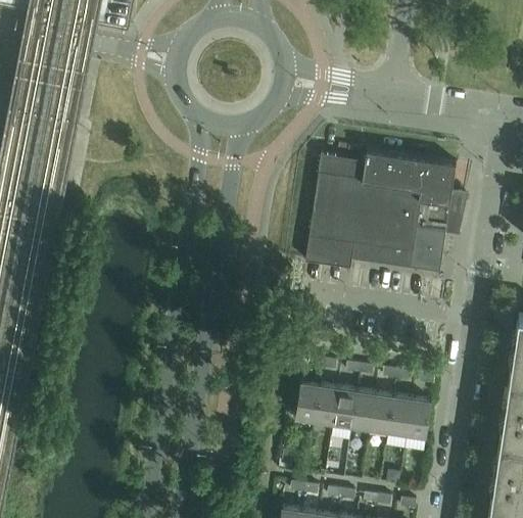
[(0,0),(0,6),(28,12),(98,26),(128,32),(133,0),(0,0)]
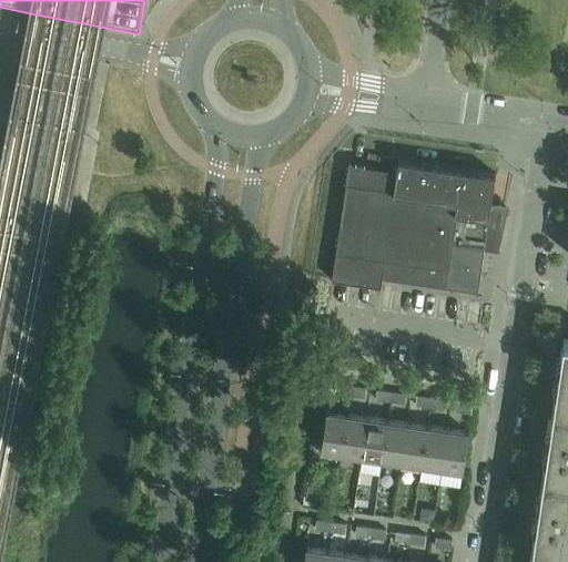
[(497,257),(506,214),(490,212),(496,180),(399,165),(397,176),(352,169),(352,166),(350,166),(332,286),(333,286),(334,285),(378,292),(378,293),(381,293),(382,283),(478,297),(485,255),(497,257)]
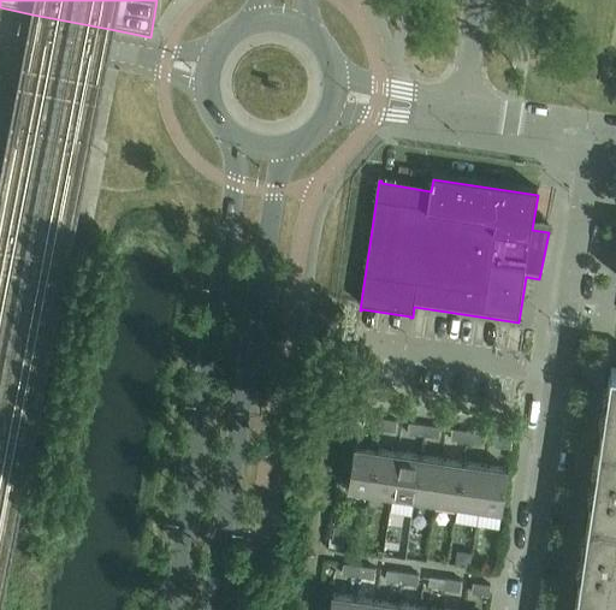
[(615,373),(611,373),(606,407),(600,448),(615,450),(615,373)]
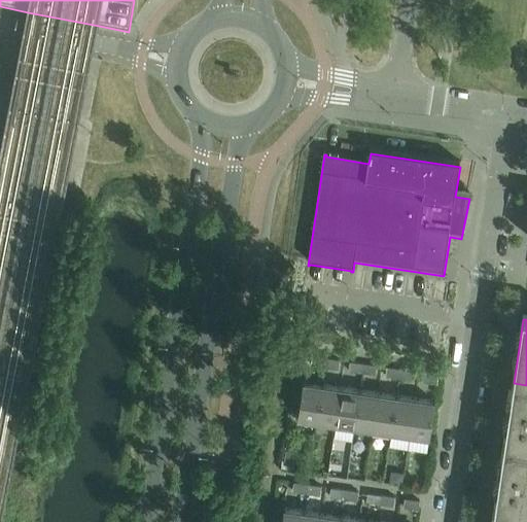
[(327,363),(313,361),(312,371),(325,373),(327,363)]
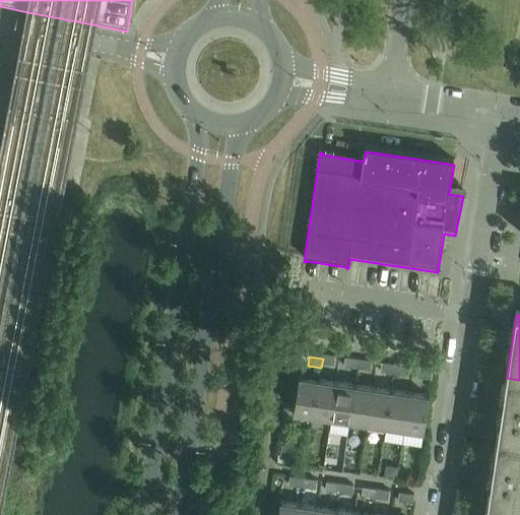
[(336,361),(323,359),(321,368),(334,370),(336,361)]
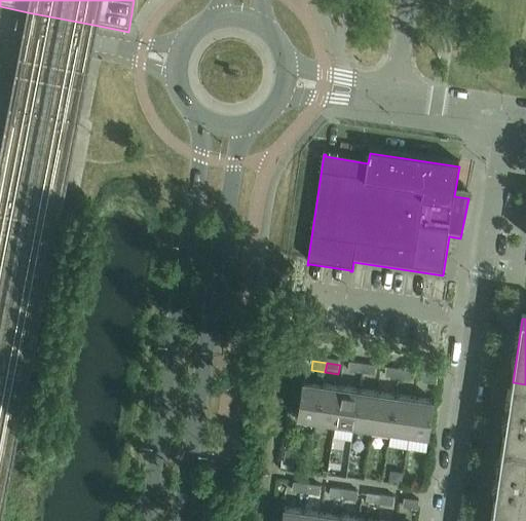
[(364,368),(349,366),(348,375),(363,377),(364,368)]
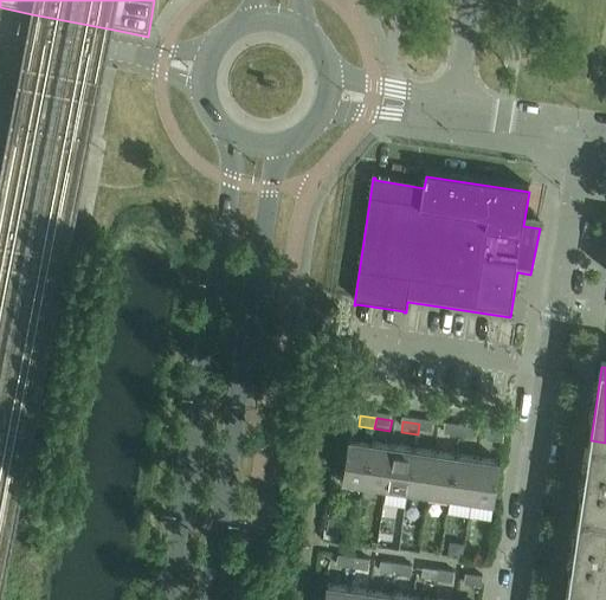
[(434,426),(419,424),(418,434),(432,437),(434,426)]
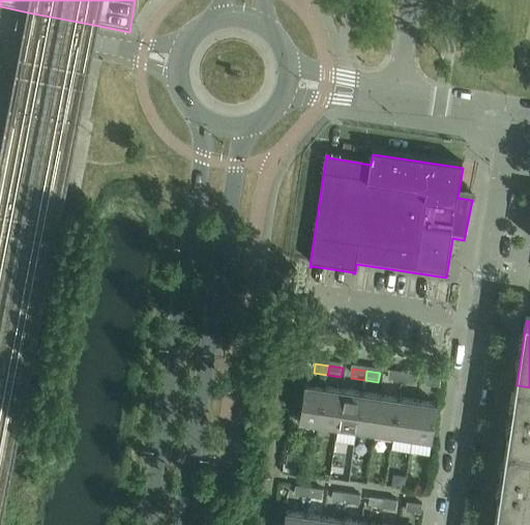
[(404,377),(389,375),(388,383),(402,385),(404,377)]
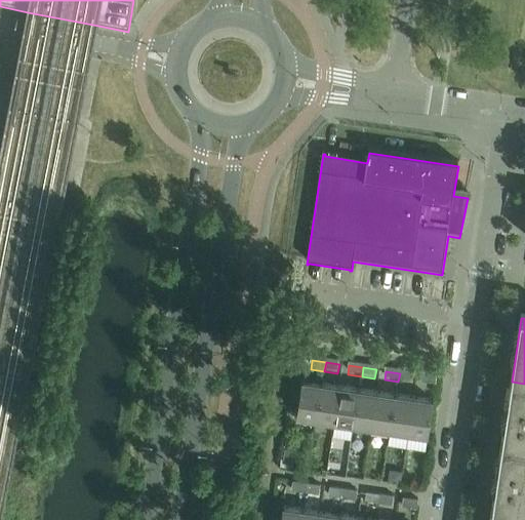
[(413,375),(400,373),(398,382),(411,384),(413,375)]
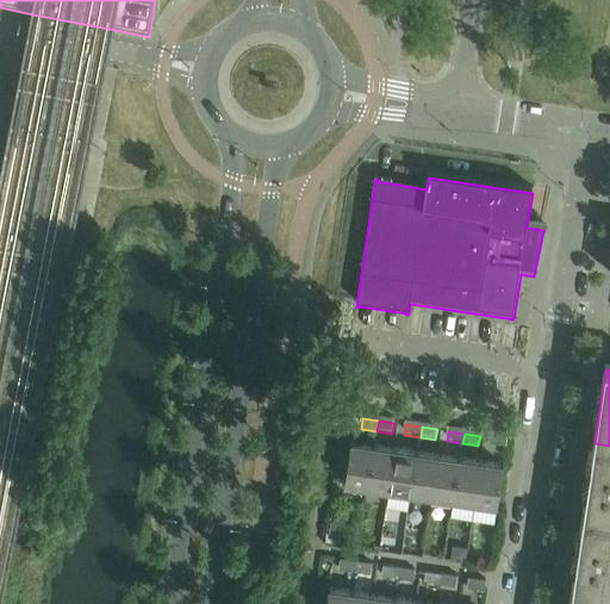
[(508,440),(491,437),(490,448),(506,450),(508,440)]
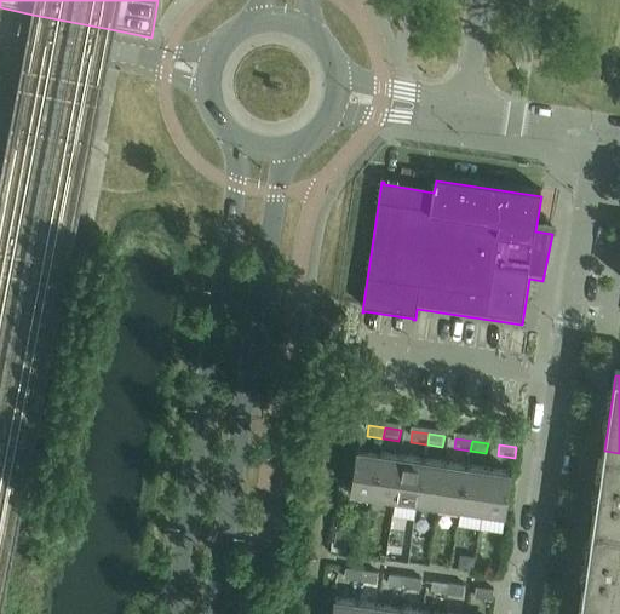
[(619,453),(604,451),(600,485),(592,527),(619,531),(619,453)]
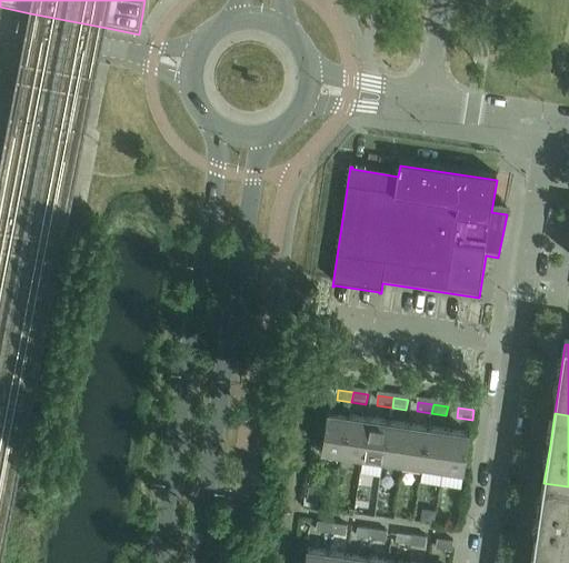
[(322,456),(343,460),(349,421),(328,418),(322,456)]
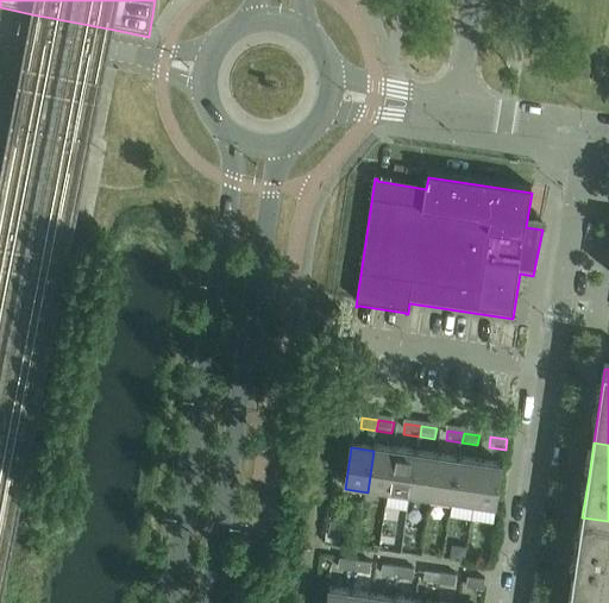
[(394,453),(374,451),(368,492),(388,496),(394,453)]
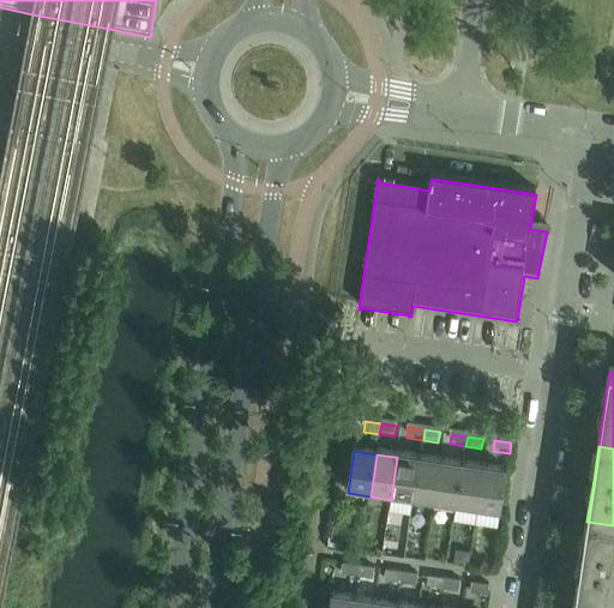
[(420,461),(397,457),(391,500),(414,504),(420,461)]
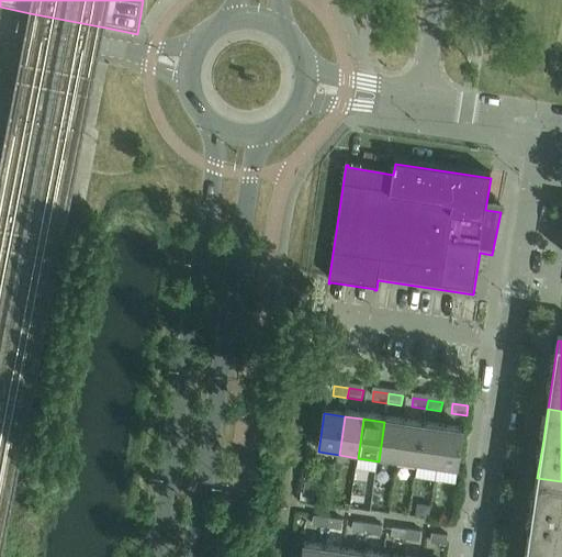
[(404,425),(384,422),(379,461),(398,464),(404,425)]
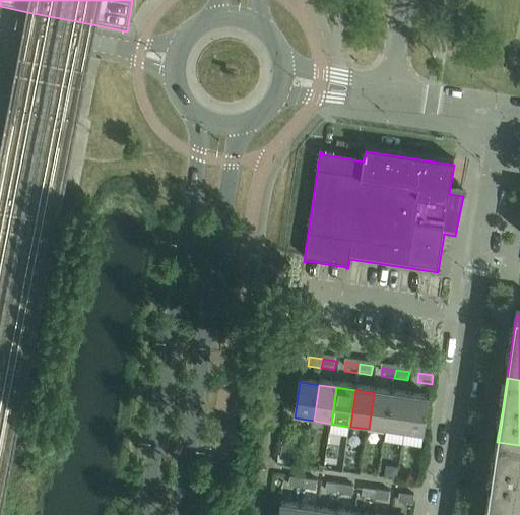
[(392,395),(374,393),(369,429),(387,432),(392,395)]
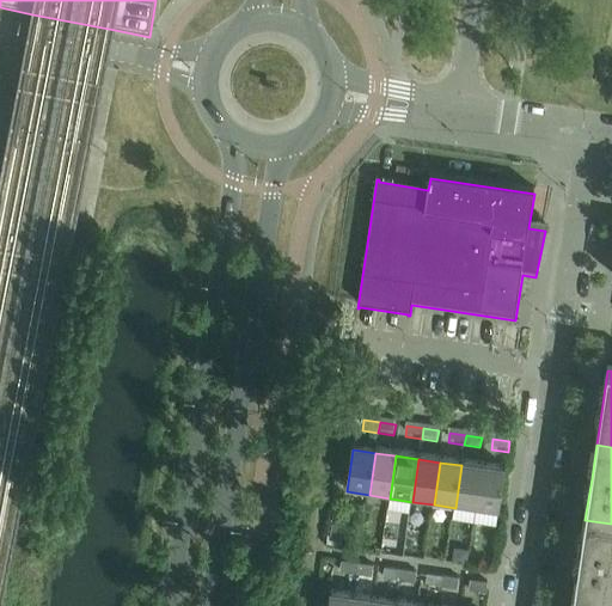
[(483,469),(461,465),(456,508),(476,512),(483,469)]
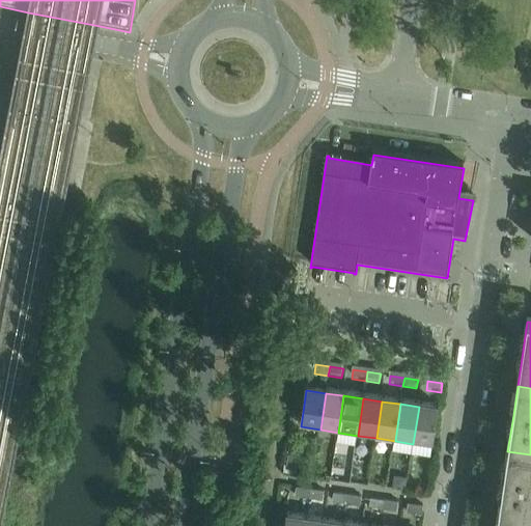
[(439,410),(419,407),(413,444),(432,446),(439,410)]
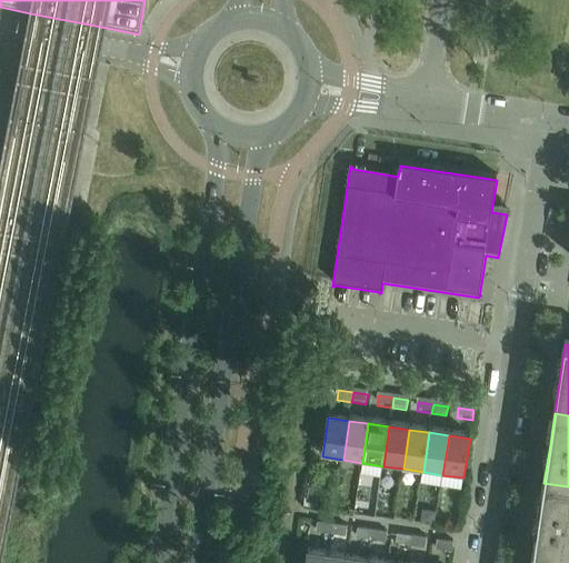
[(568,486),(543,483),(539,512),(533,552),(568,556),(568,486)]
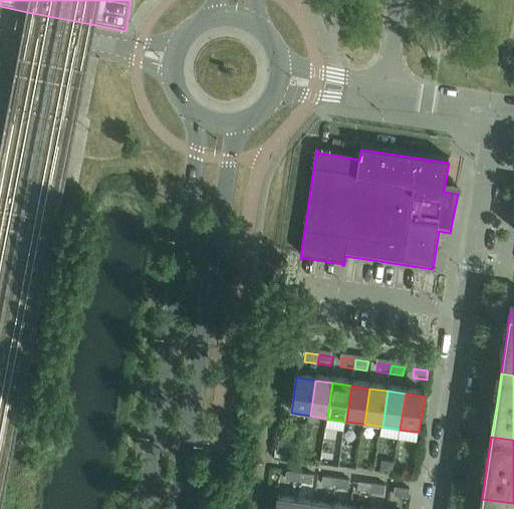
[(381,470),(380,478),(393,480),(395,468),(388,467),(381,470)]
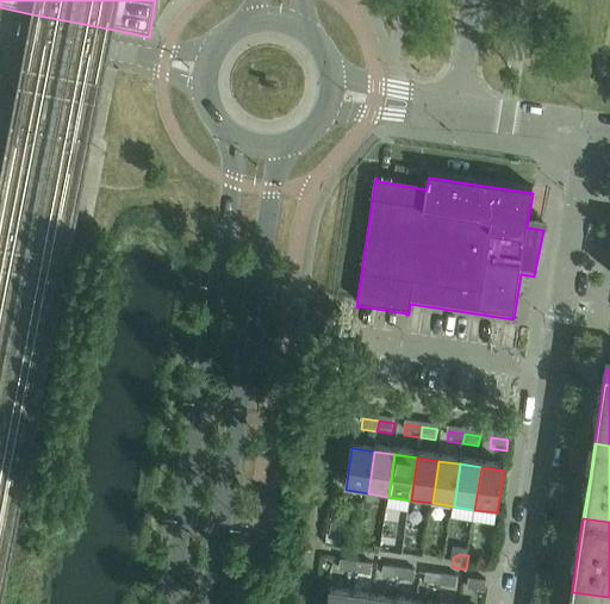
[(356,566),(341,564),(340,574),(355,577),(356,566)]
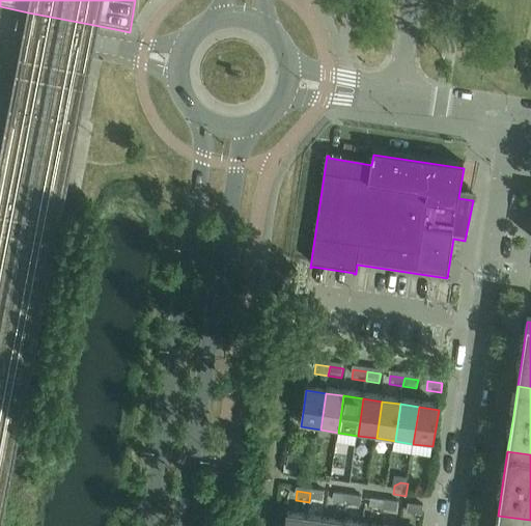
[(324,495),(310,493),(309,502),(323,504),(324,495)]
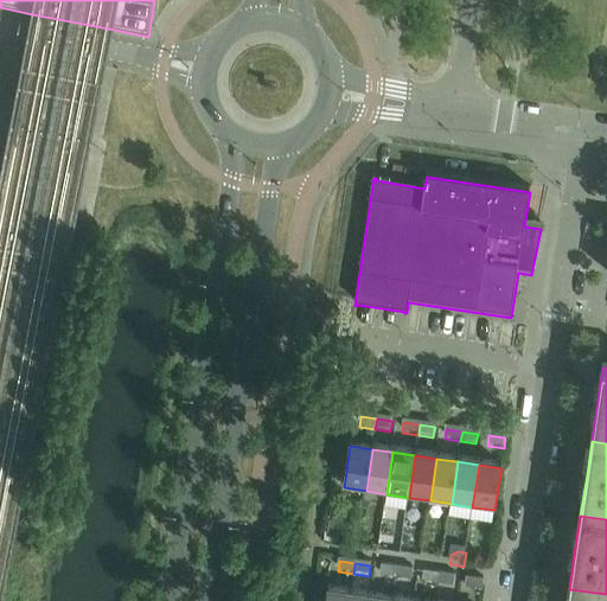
[(398,570),(382,568),(381,577),(396,580),(398,570)]
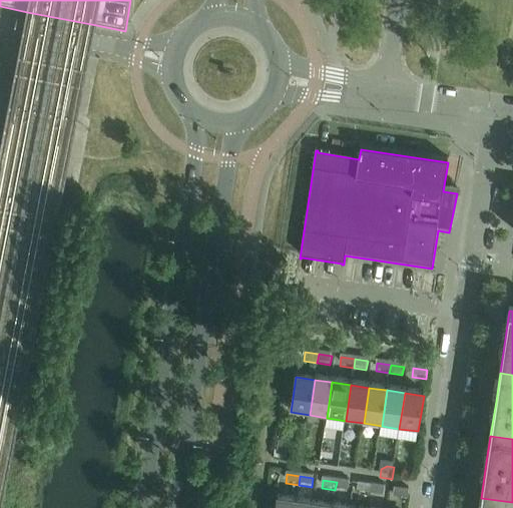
[(350,484),(337,482),(335,490),(348,492),(350,484)]
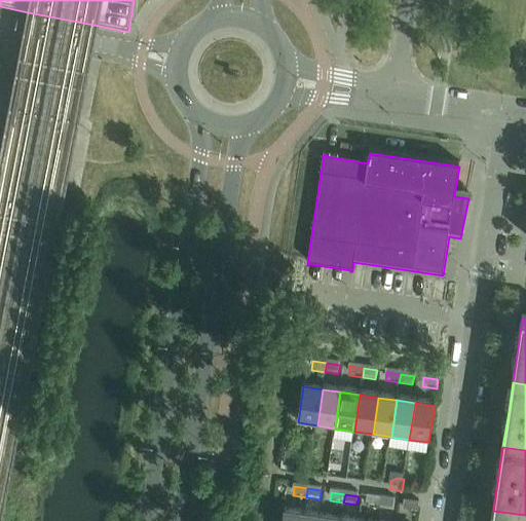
[(382,499),(368,497),(366,507),(380,509),(382,499)]
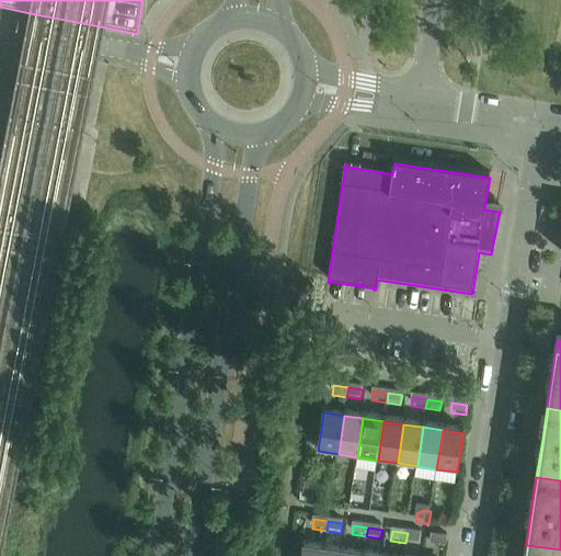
[(421,535),(408,533),(405,543),(420,545),(421,535)]
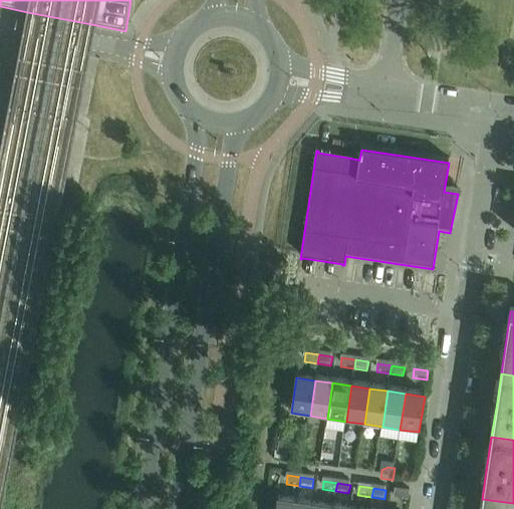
[(410,494),(396,491),(394,500),(409,502),(410,494)]
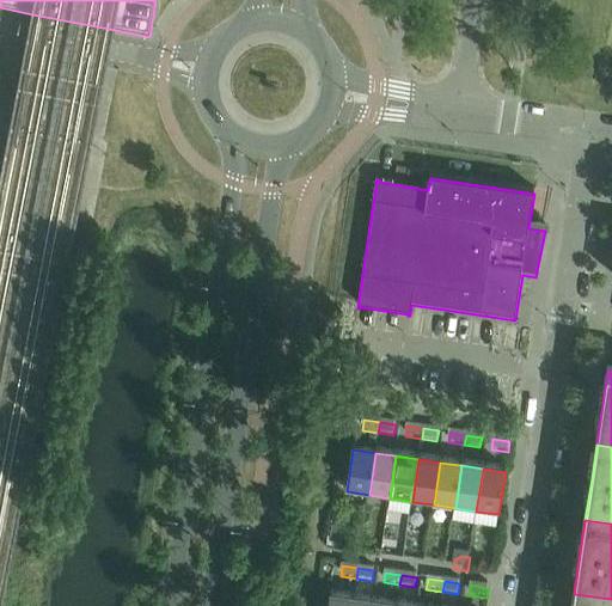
[(611,605),(611,599),(574,594),(571,605),(611,605)]
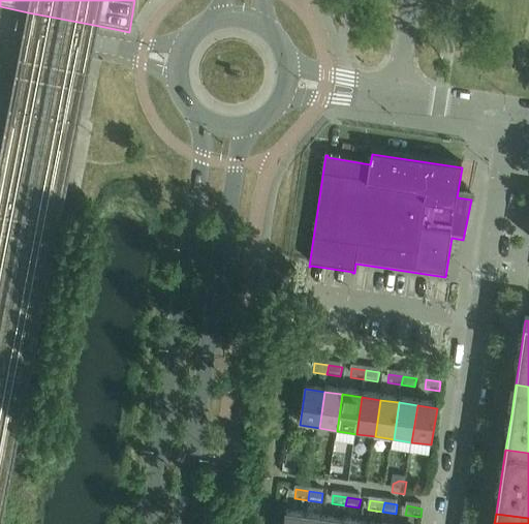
[(304,523),(305,518),(286,515),(284,523),(304,523)]
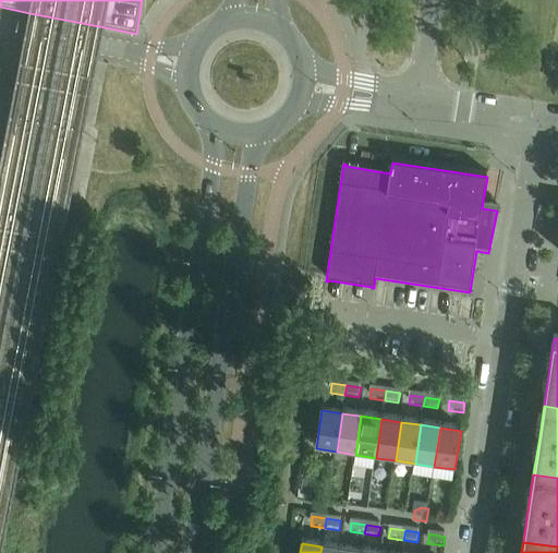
All buildings are outlined.
